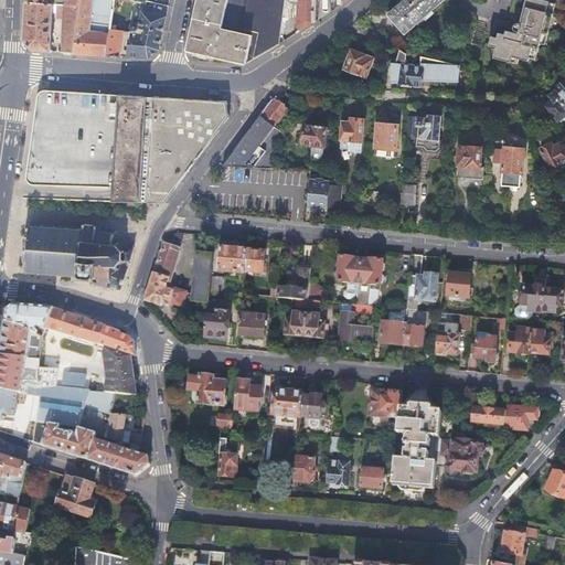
[(81,0),(81,8),(73,54),(94,55),(106,56),(109,30),(114,0),(81,0)]
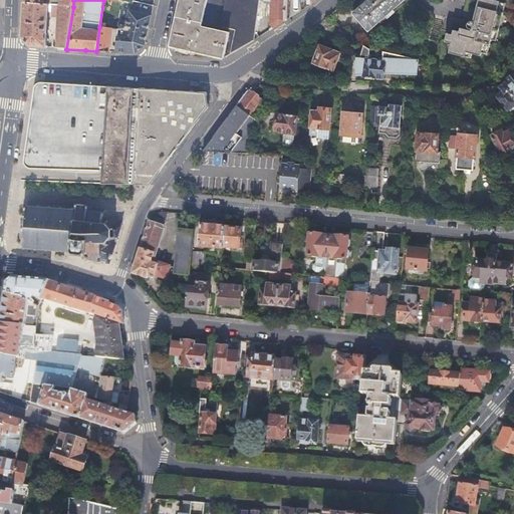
[(180,0),(170,48),(222,60),(254,41),(259,0),(180,0)]
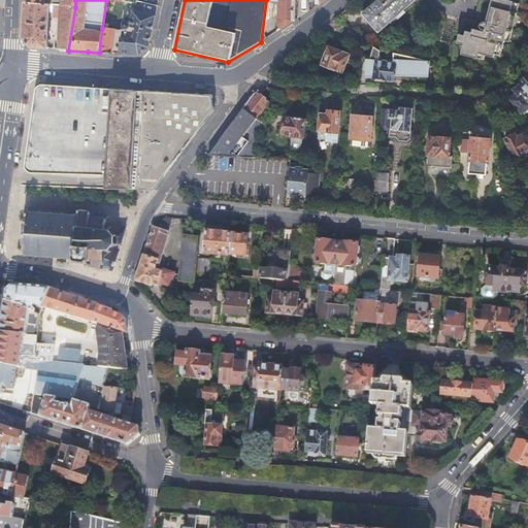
[(278,0),(277,32),(295,21),(295,0),(278,0)]
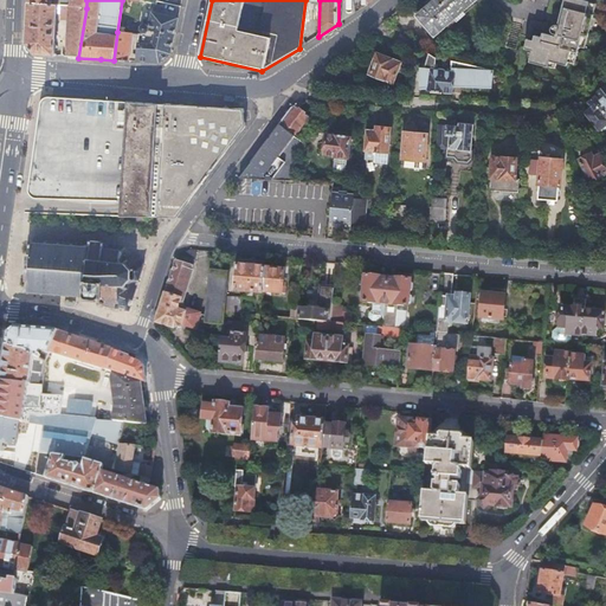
[(479,0),(438,0),(419,18),(437,38),(457,20),(461,23),(468,17),(465,13),(479,0)]
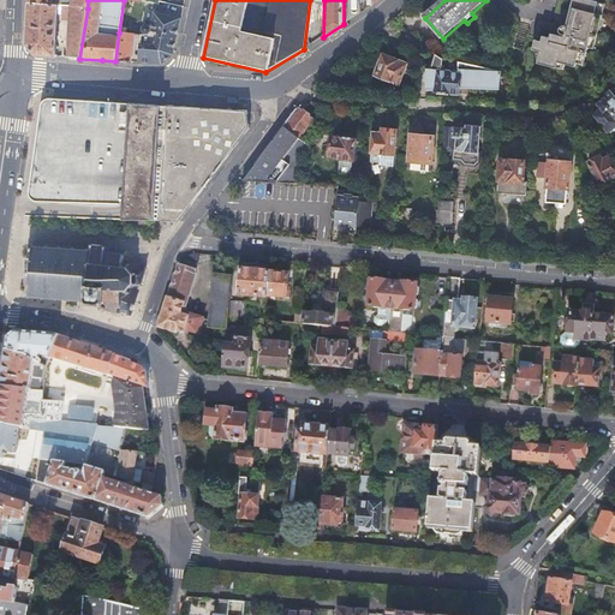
[(580,67),(585,49),(595,52),(607,7),(581,0),(573,0),(563,40),(555,37),(554,41),(543,39),(542,43),(536,42),(532,52),(539,54),(537,65),(563,72),(565,67),(574,70),(575,66),(580,67)]
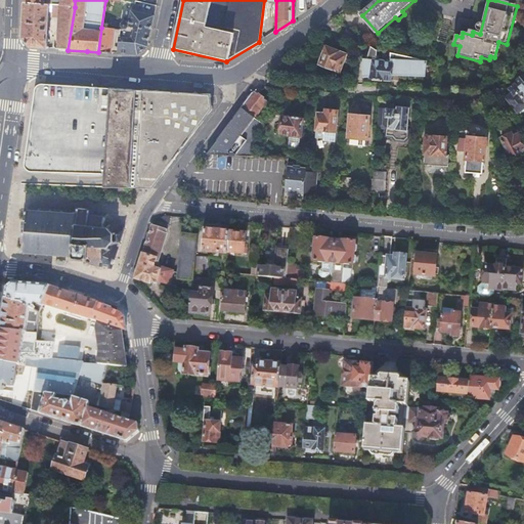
[(75,7),(61,6),(45,4),(25,2),(23,39),(32,48),(48,49),(50,12),(55,13),(55,17),(64,18),(62,36),(60,36),(59,49),(68,50),(75,7)]
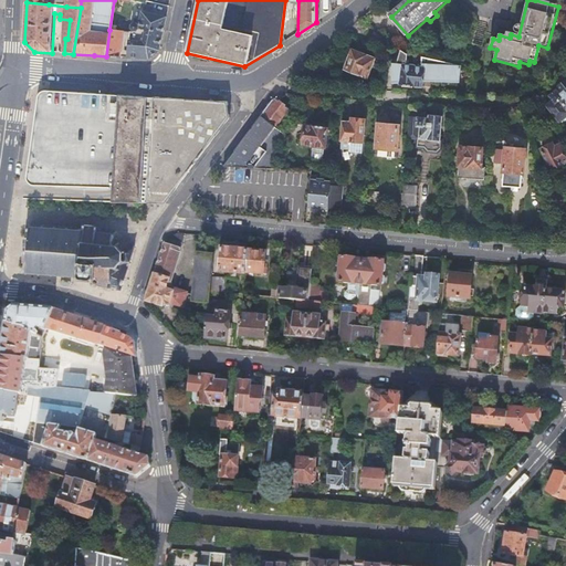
[(136,12),(132,33),(127,58),(143,59),(149,59),(159,52),(167,19),(136,12)]
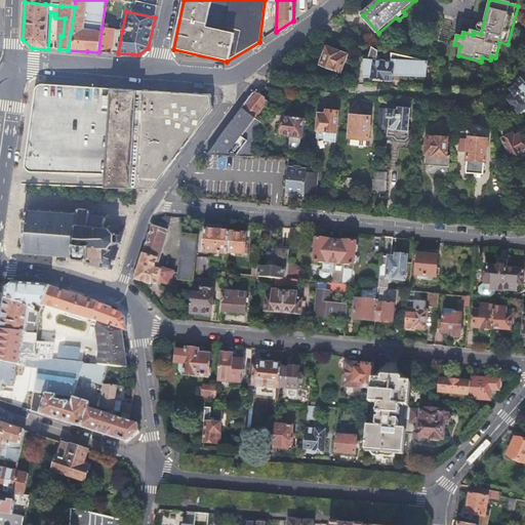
[(102,28),(98,52),(108,52),(118,53),(122,31),(102,28)]
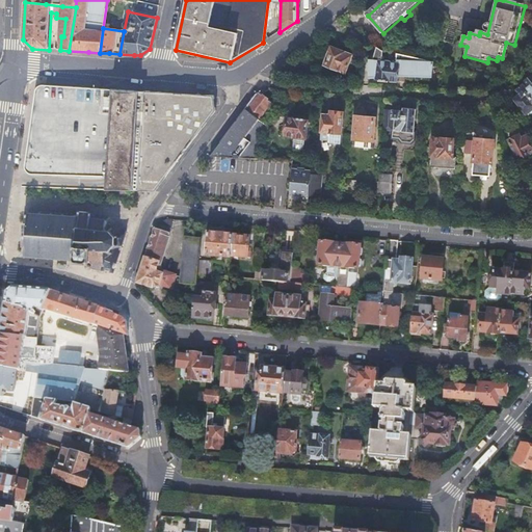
[(366,40),(354,30),(349,37),(361,46),(366,40)]
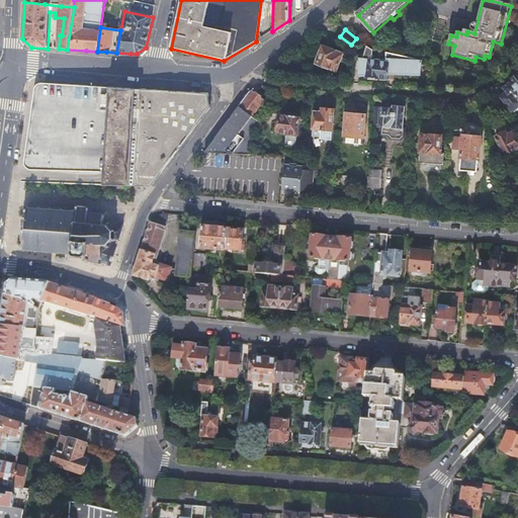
[(325,46),(319,62),(338,70),(345,54),(325,46)]
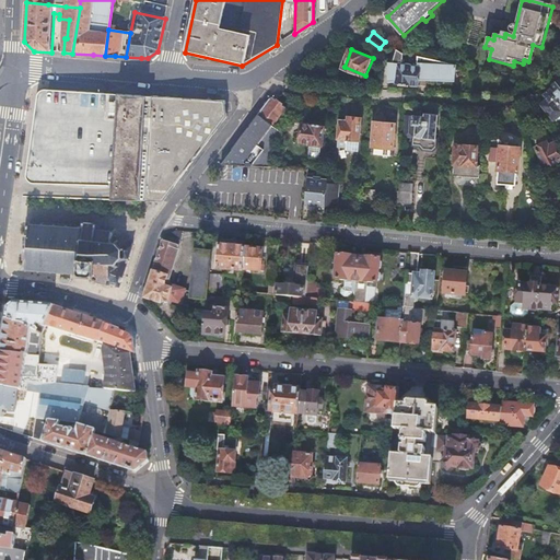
[(401,54),(396,49),(395,55),(388,82),(388,83),(397,83),(396,84),(411,85),(419,86),(419,81),(420,81),(420,79),(442,78),(442,79),(452,79),(453,73),(455,73),(457,67),(456,66),(418,57),(418,67),(410,66),(403,65),(404,56),(404,54),(401,54)]
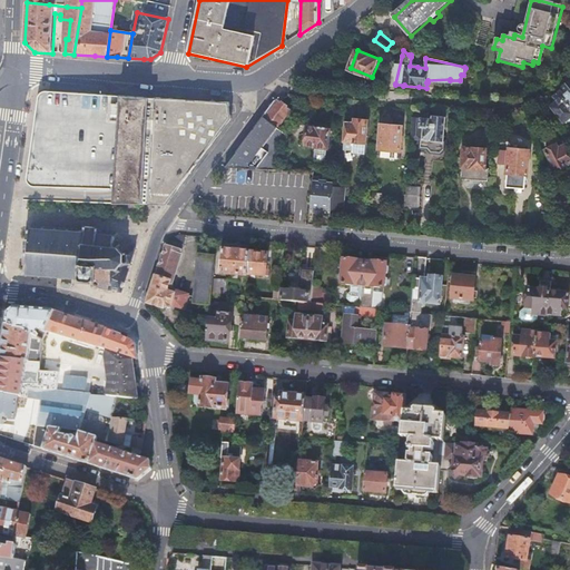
[(23,200),(149,205),(150,196),(156,98),(48,91),(46,91),(43,92),(41,94),(40,96),(23,200)]
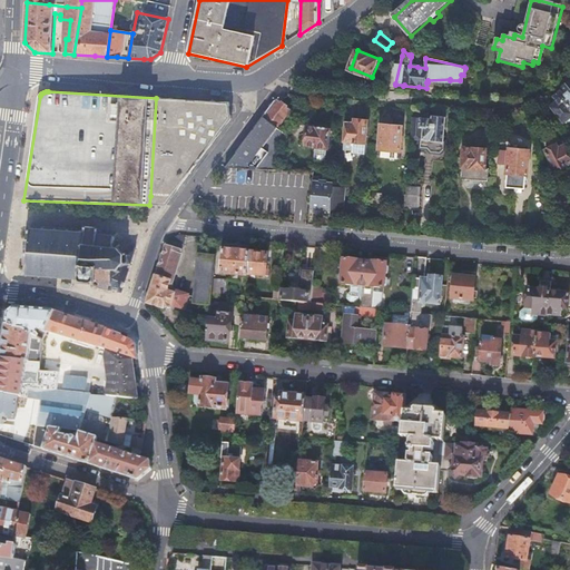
[(150,196),(173,196),(231,119),(228,104),(156,98),(150,196)]
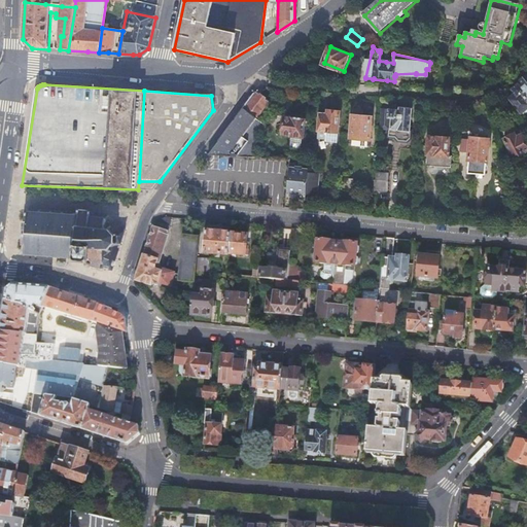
[(256,93),(210,154),(254,160),(256,138),(265,128),(255,120),(269,103),(256,93)]
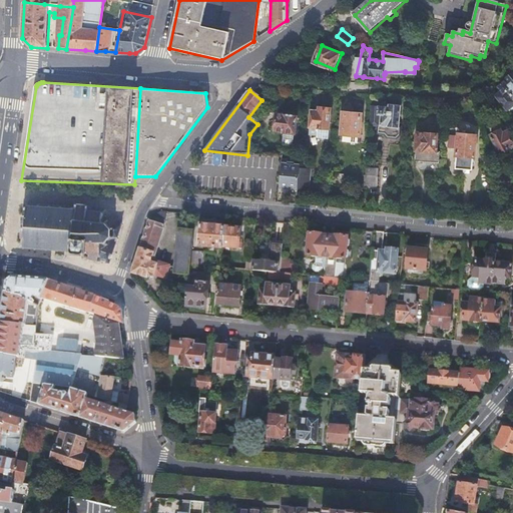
[(376,108),(376,116),(380,117),(379,126),(396,128),(398,106),(387,105),(387,109),(376,108)]
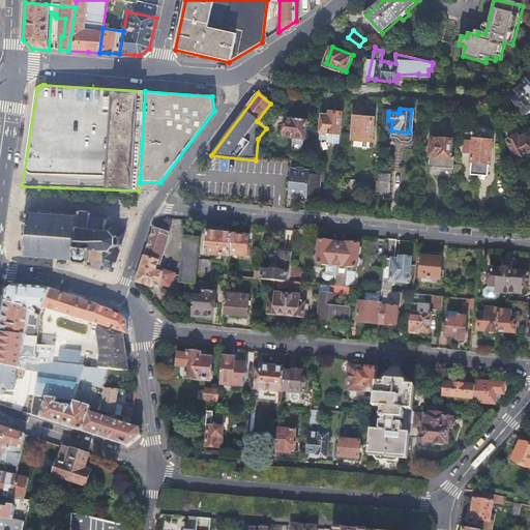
[(321,141),(329,142),(330,133),(341,134),(343,112),(331,111),(330,116),(323,115),(321,141)]
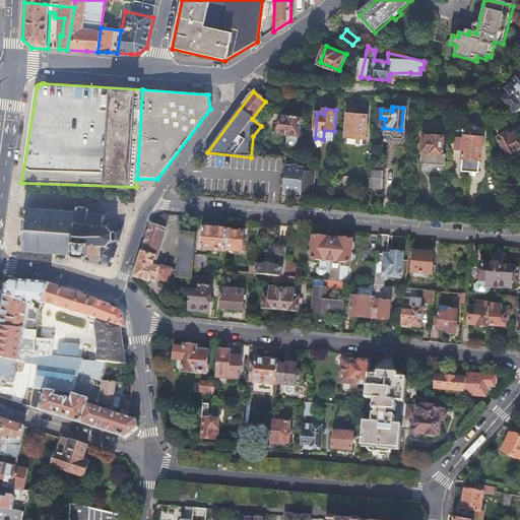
[(348,137),(364,138),(365,138),(367,117),(356,116),(358,112),(350,111),(347,137),(348,137)]
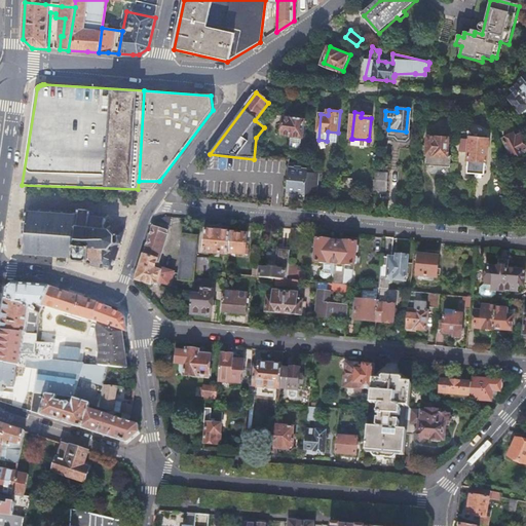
[(285,116),(284,137),(303,138),(305,118),(285,116)]
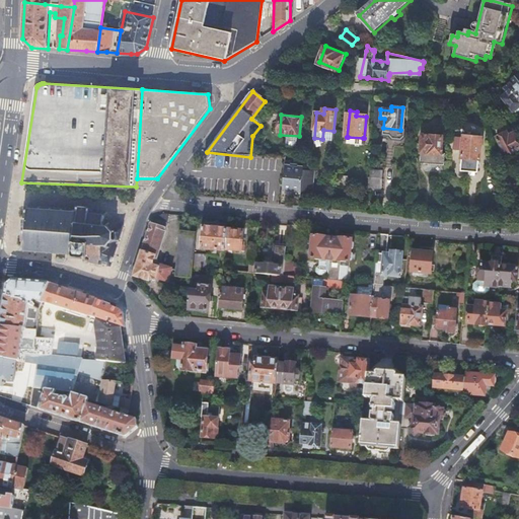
[(323,130),(322,139),(322,142),(332,143),(334,131),(323,130)]
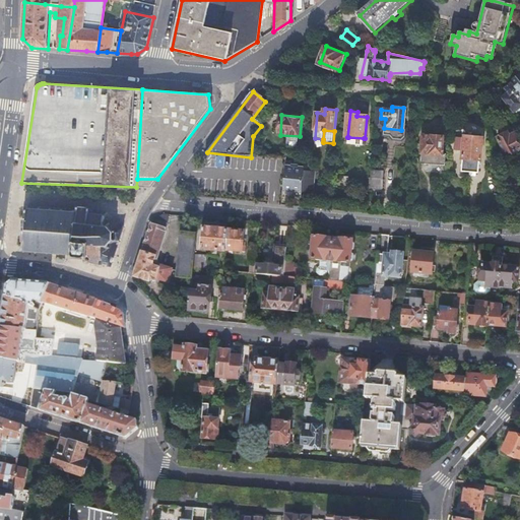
[(445,165),(448,138),(421,136),(419,154),(420,154),(419,164),(445,165)]
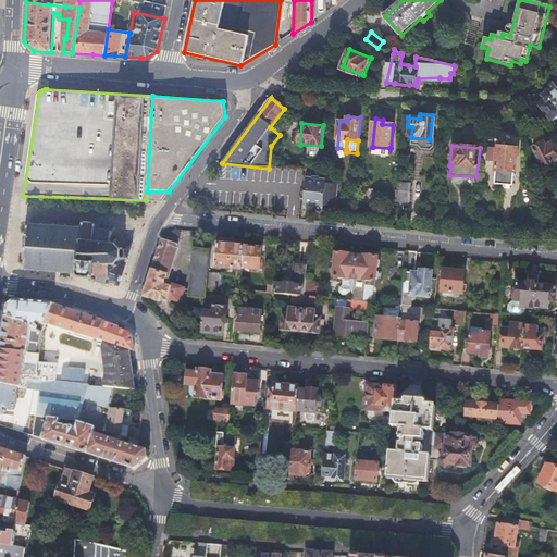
[(388,157),(390,148),(373,147),(372,156),(388,157)]
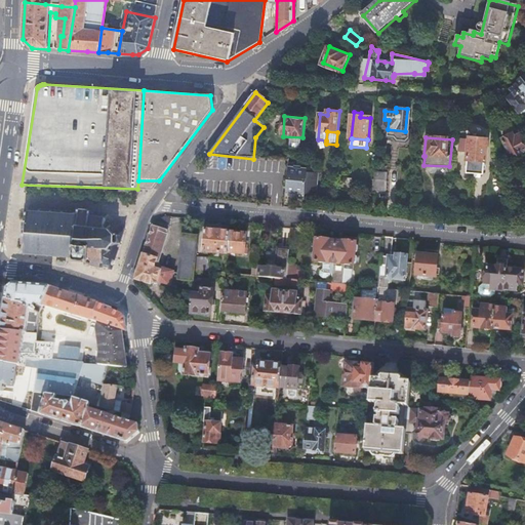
[(456,140),(454,153),(463,154),(461,173),(479,175),(482,140),(463,139),(463,140),(456,140)]
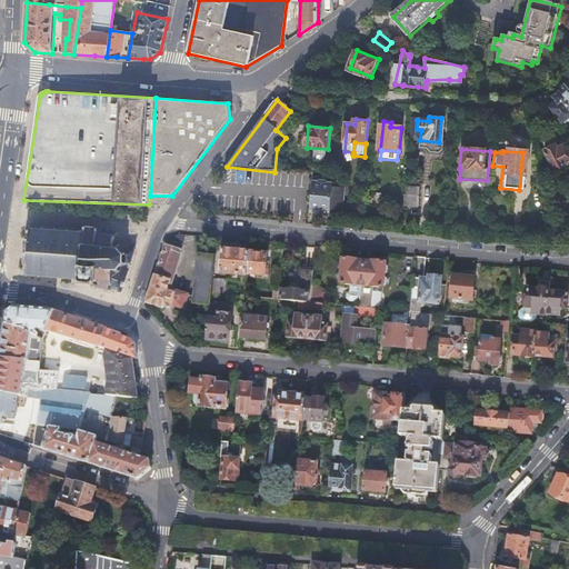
[(552,153),(542,161),(557,179),(568,169),(568,159),(563,152),(556,158),(552,153)]
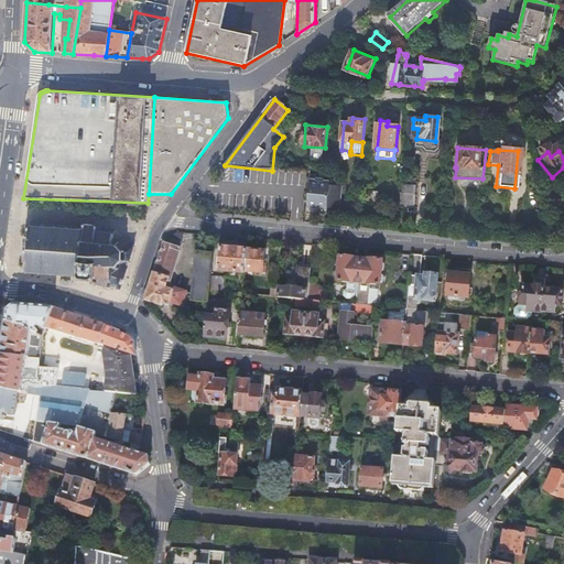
[(316,182),(310,182),(306,206),(327,208),(329,183),(325,183),(325,180),(316,179),(316,182)]
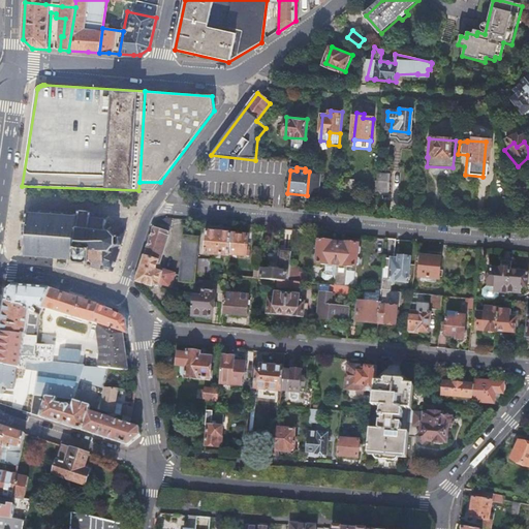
[(392,176),(378,174),(376,192),(390,193),(392,176)]
